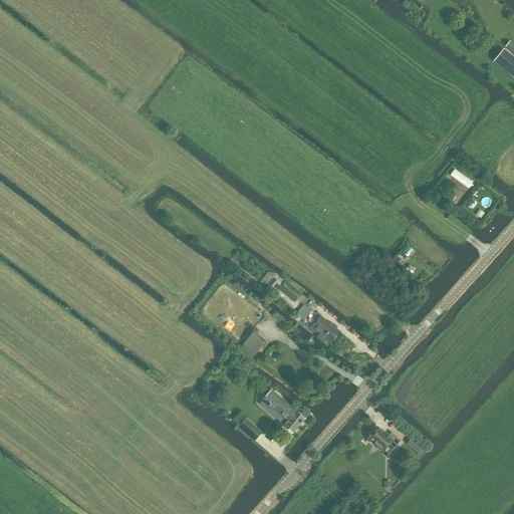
[(513,45),(509,42),(505,47),(513,54),(513,45)]
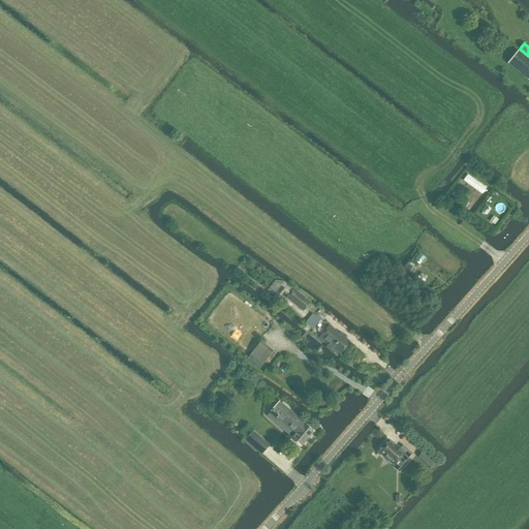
[(528,60),(518,52),(510,61),(528,74),(528,60)]
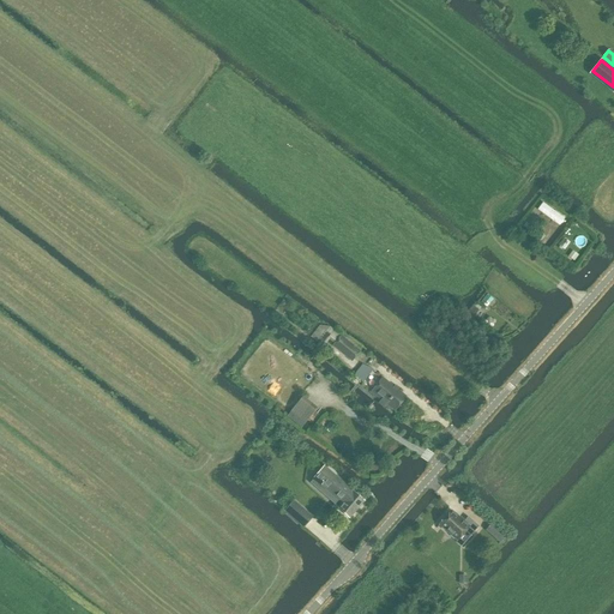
[(360,351),(341,337),(333,347),(351,361),(360,351)]
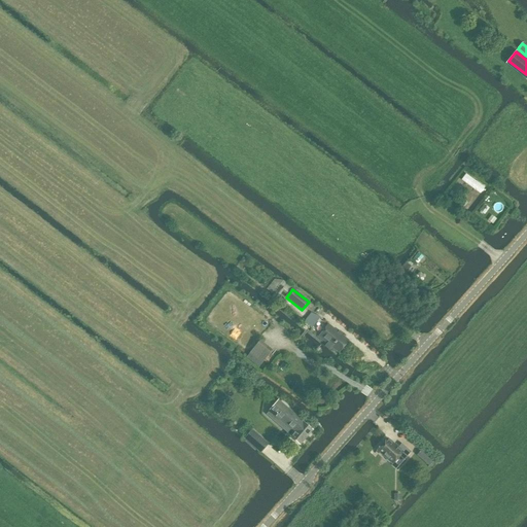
[(325,347),(329,350),(332,347),(339,352),(348,341),(328,325),(319,337),(327,344),(325,347)]
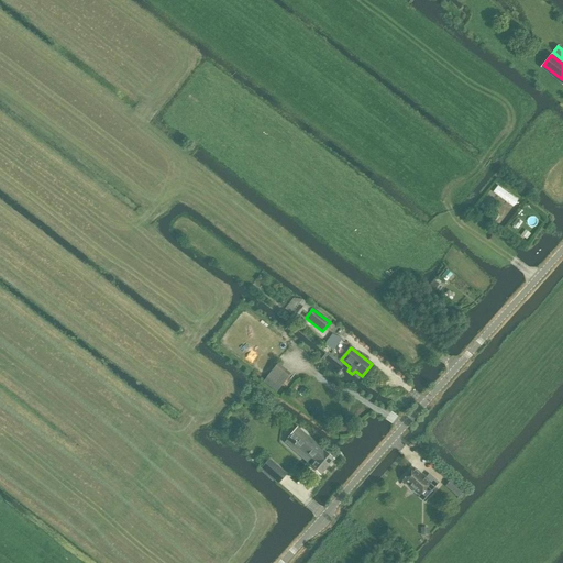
[(276,366),(264,381),(277,392),(289,377),(276,366)]
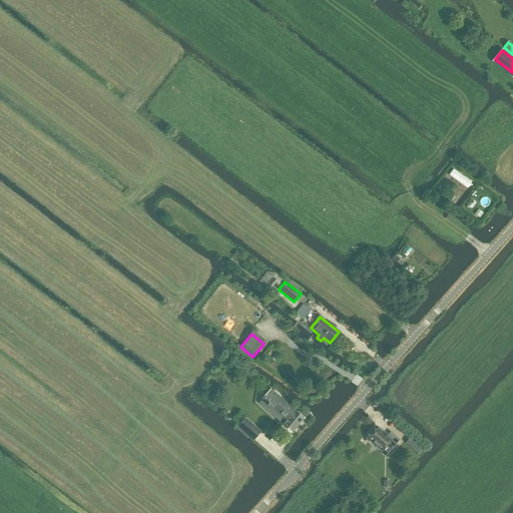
[(295,411),(275,394),(271,391),(262,400),(287,421),(283,425),(292,433),(304,419),(295,411)]
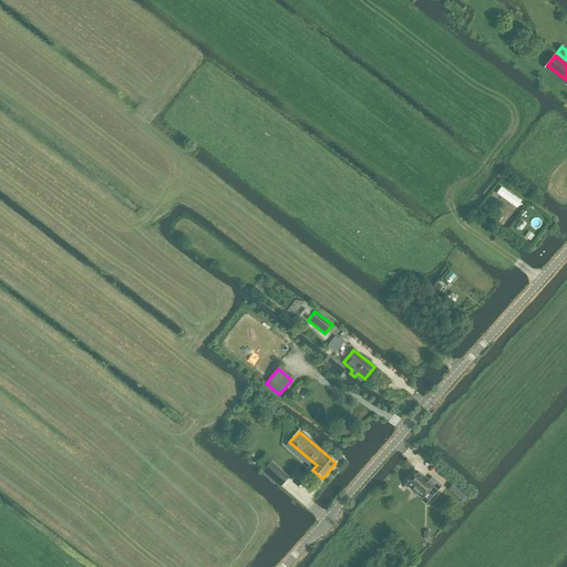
[(288,478),(271,463),(264,472),(280,486),(288,478)]
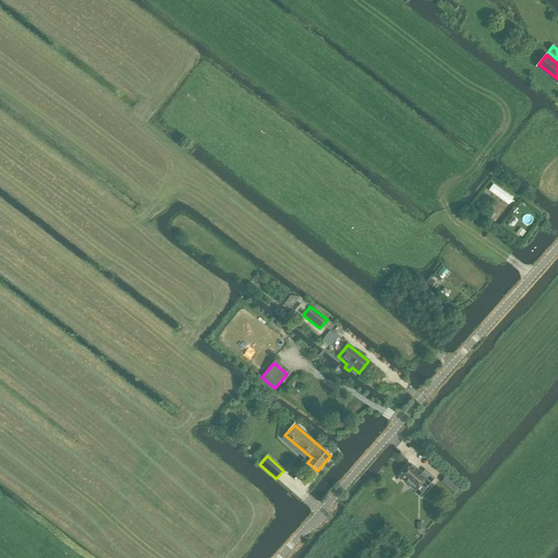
[(410,465),(399,476),(415,490),(423,483),(427,487),(435,478),(425,470),(421,475),(410,465)]
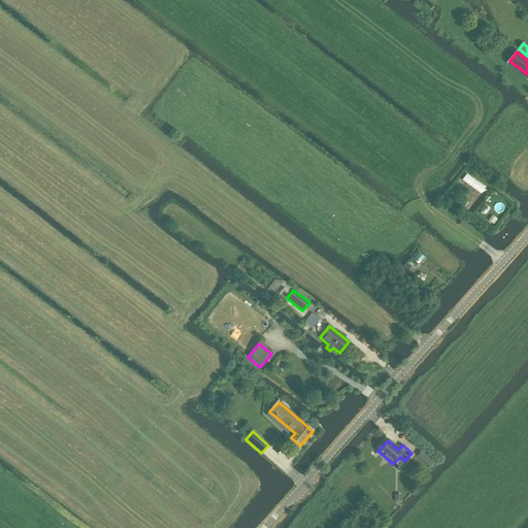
[(423,451),(418,457),(430,467),(435,461),(423,451)]
